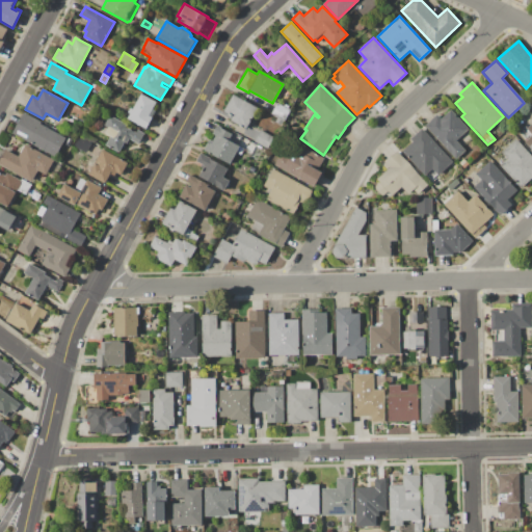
[(230,121),(232,117),(222,113),(233,94),(258,107),(249,123),(250,124),(246,131),(237,126),(238,125),(230,121)]
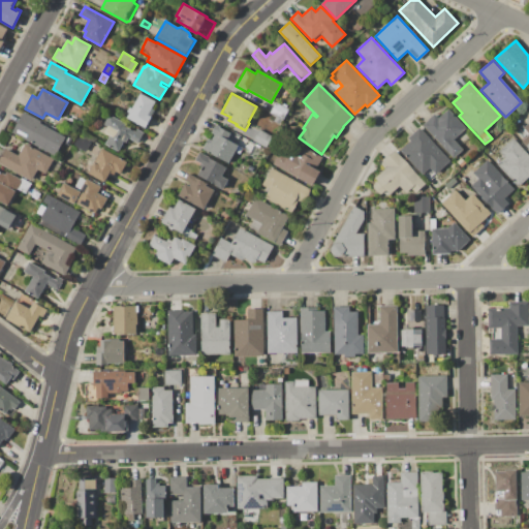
[(141,94),(156,102),(148,115),(152,118),(146,129),(126,118),(129,113),(127,112),(129,107),(131,109),(141,94)]
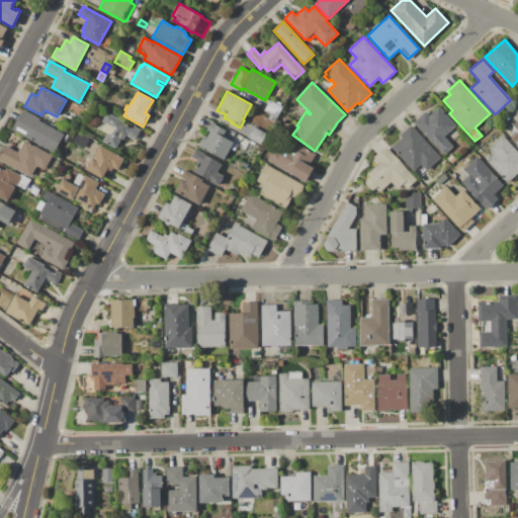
[(270,100),(283,107),(277,118),(264,111),(270,100)]
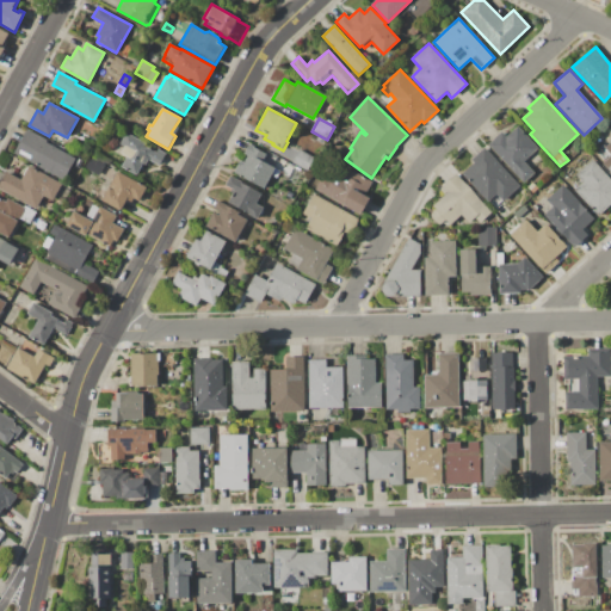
[(488,143),(503,131),(506,136),(518,125),(538,148),(524,161),(535,173),(524,183),(488,143)]
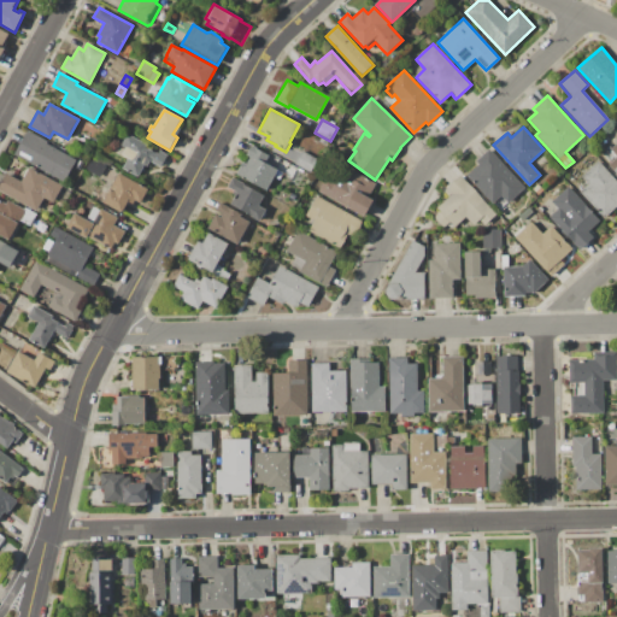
[(15,153),(28,130),(47,142),(47,144),(77,160),(65,181),(15,153)]
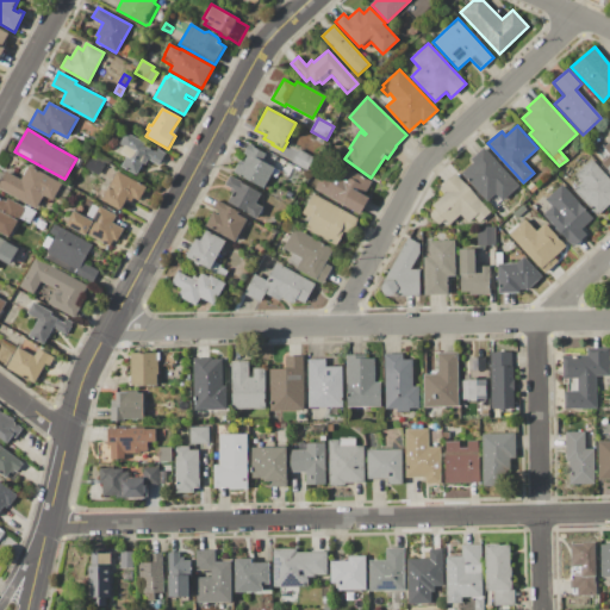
[(122,166),(130,150),(119,143),(125,132),(144,143),(143,145),(155,153),(157,149),(166,154),(160,166),(147,157),(137,175),(122,166)]
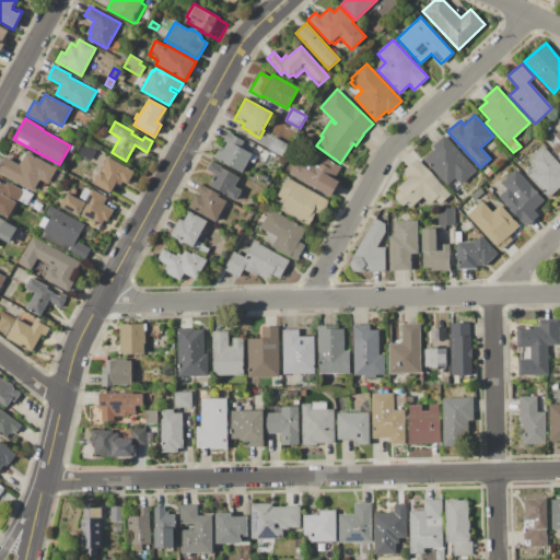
[(214,158),(221,147),(223,148),(228,142),(223,140),(229,131),(233,133),(232,135),(244,141),(241,148),(252,154),(242,173),(214,158)]
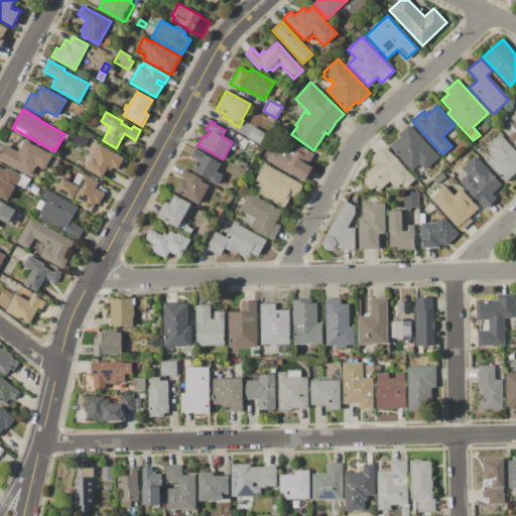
[(409,125),(438,157),(424,170),(418,163),(411,170),(390,147),(400,137),(398,135),(409,125)]
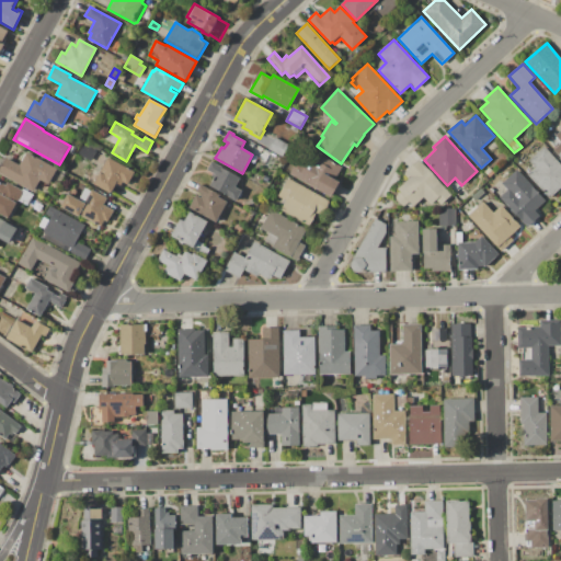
[(268,149),(275,137),(289,145),(283,157),(268,149)]
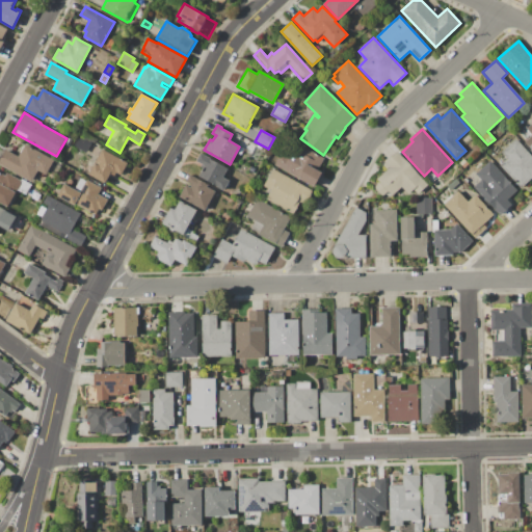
[(74,147),(79,137),(91,143),(87,153),(74,147)]
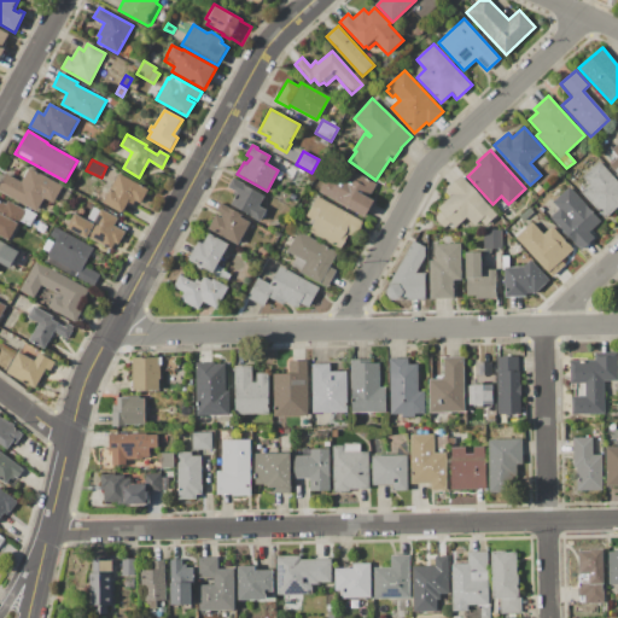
[(599,162),(617,182),(617,209),(617,208),(605,219),(581,193),(590,185),(583,176),(599,162)]
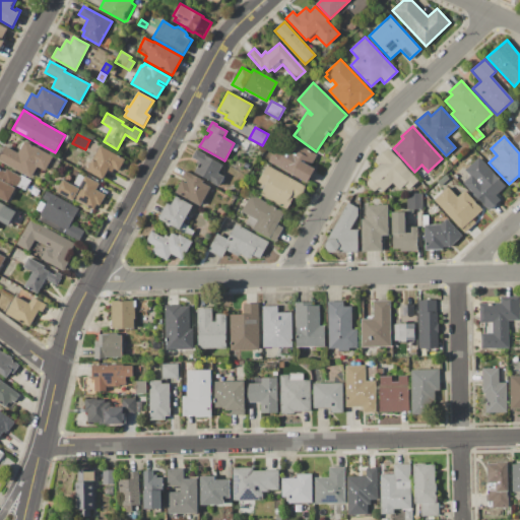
[(0,160),(0,155),(5,146),(18,152),(19,149),(18,149),(22,142),(23,143),(24,141),(53,156),(46,171),(38,167),(31,178),(0,160)]
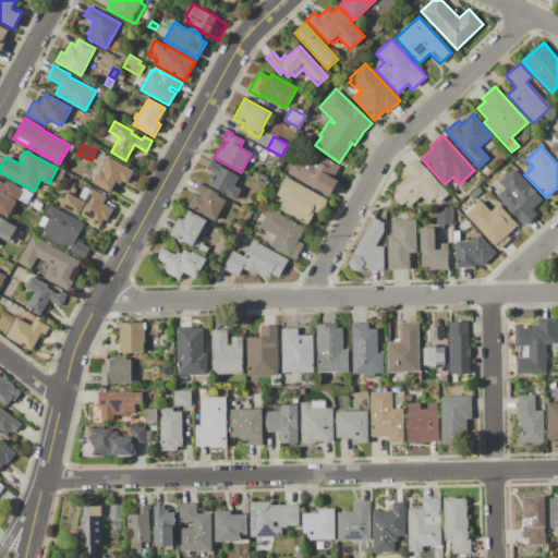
[(288,172),(294,160),(302,165),(306,156),(312,159),(316,153),(340,166),(334,178),(338,180),(329,195),(288,172)]
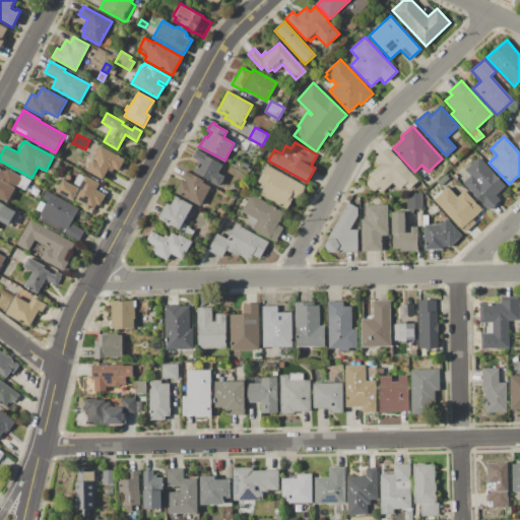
[(86,170),(101,146),(117,155),(118,154),(122,157),(121,158),(125,160),(119,172),(116,170),(114,173),(109,170),(103,180),(86,170)]
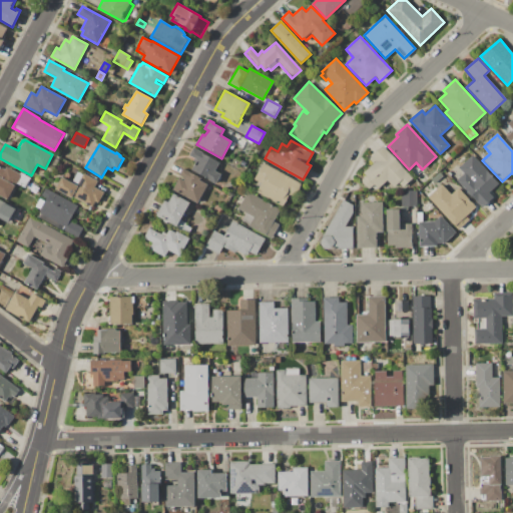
[(384,146),(412,178),(403,186),(399,182),(394,187),(388,180),(378,189),(374,185),(368,190),(361,182),(366,177),(363,173),(373,164),(369,160),(384,146)]
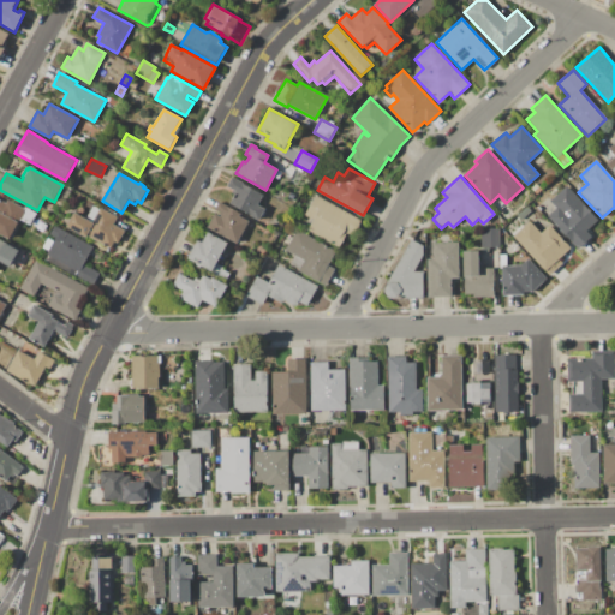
[(230,204),(234,195),(232,193),(233,190),(227,186),(232,177),(263,195),(258,204),(264,208),(263,212),(267,213),(263,218),(261,216),(258,221),(230,204)]
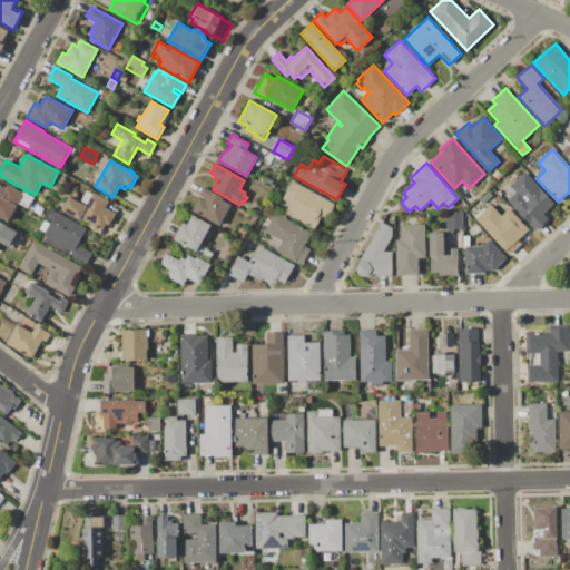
[(491,174),(497,169),(502,176),(498,180),(491,174)]
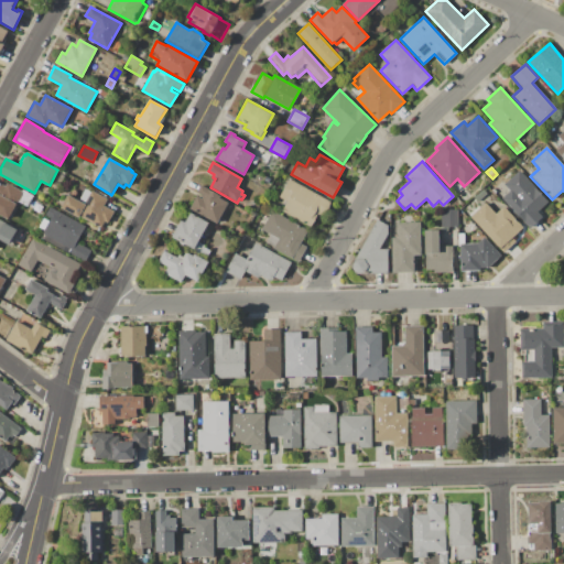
[(519,170),(549,203),(538,213),(543,218),(530,230),(501,198),(510,191),(503,184),(519,170)]
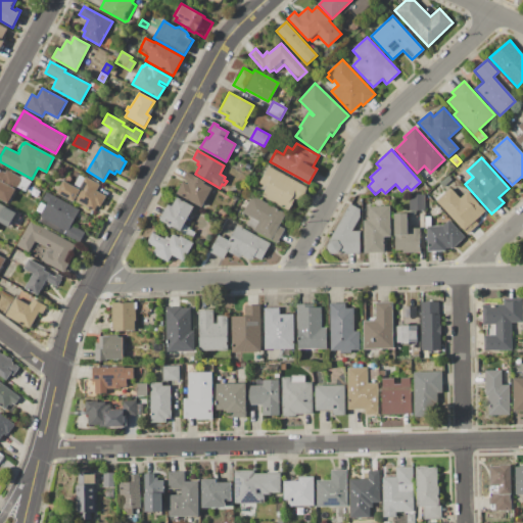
[(51,170),(56,160),(60,162),(55,172),(51,170)]
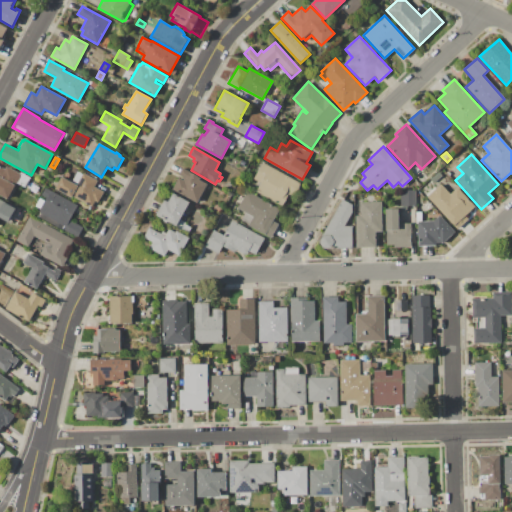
[(262,162),(301,184),(294,197),(288,194),(281,207),(256,193),(261,184),(253,179),(262,162)]
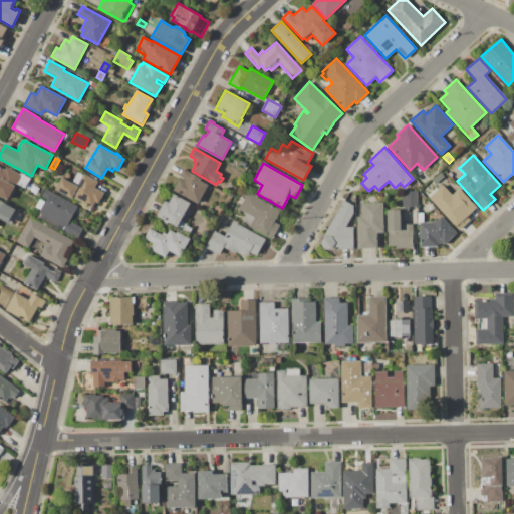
[(0,196),(0,168),(4,170),(6,167),(20,174),(20,173),(31,179),(25,189),(17,184),(8,201),(0,196)]
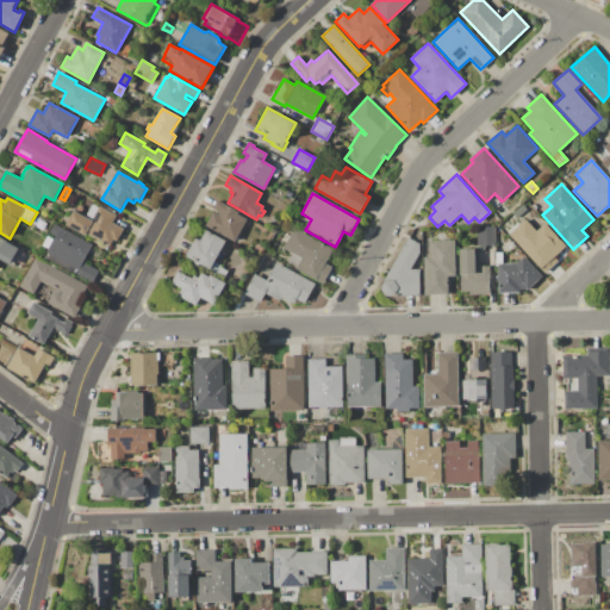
[(205,225),(212,212),(218,215),(221,212),(212,207),(217,199),(240,211),(237,213),(248,219),(235,242),(205,225)]
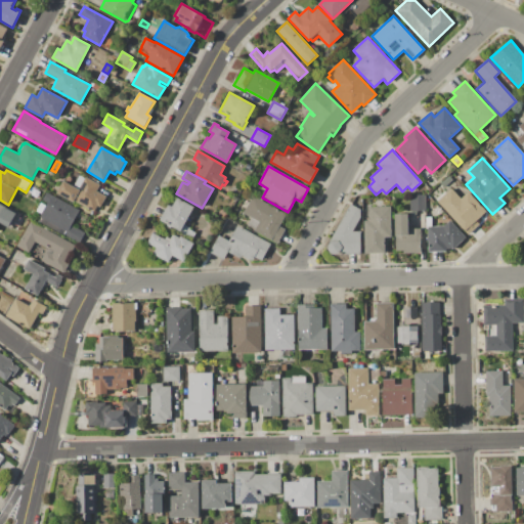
[(56,192),(63,181),(73,186),(79,175),(84,178),(85,177),(99,185),(96,190),(106,197),(100,208),(98,206),(95,212),(75,201),(74,203),(56,192)]
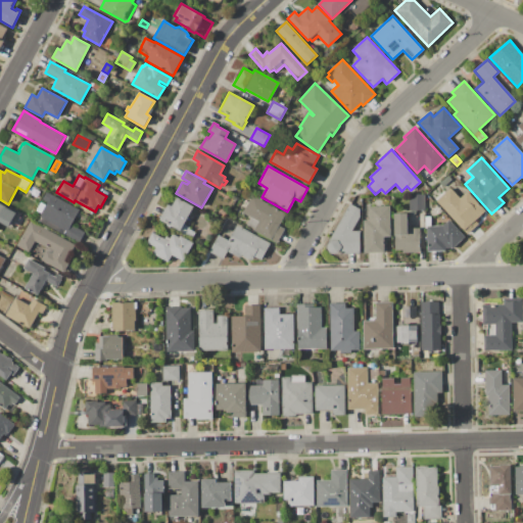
[(437,201),(450,188),(460,198),(467,191),(485,211),(475,221),(478,223),(467,234),(437,201)]
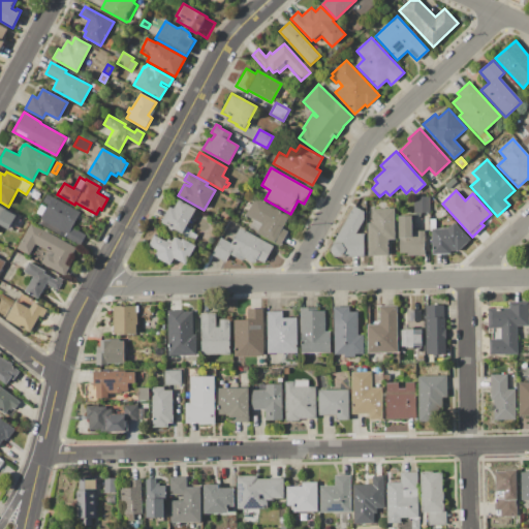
[(47,193),(81,213),(72,227),(86,236),(81,246),(65,238),(38,223),(40,220),(39,219),(48,206),(42,201),(47,193)]
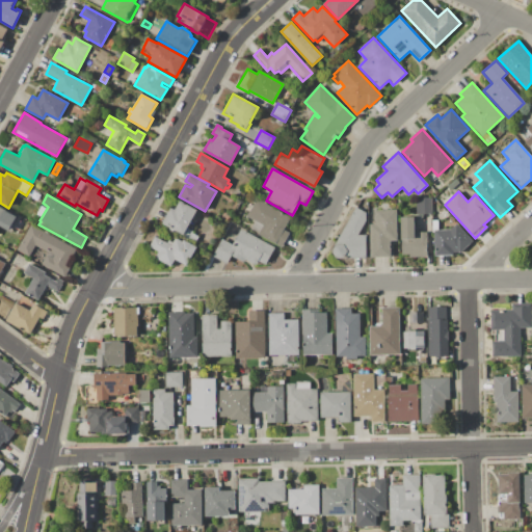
[(416,198),(431,197),(431,214),(417,215),(416,198)]
